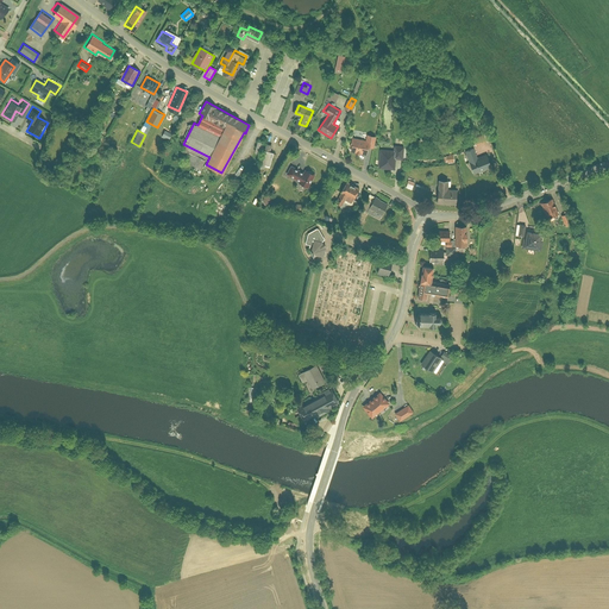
[(353,138),(351,151),(366,154),(368,146),(375,148),(376,136),(366,133),(365,140),(353,138)]
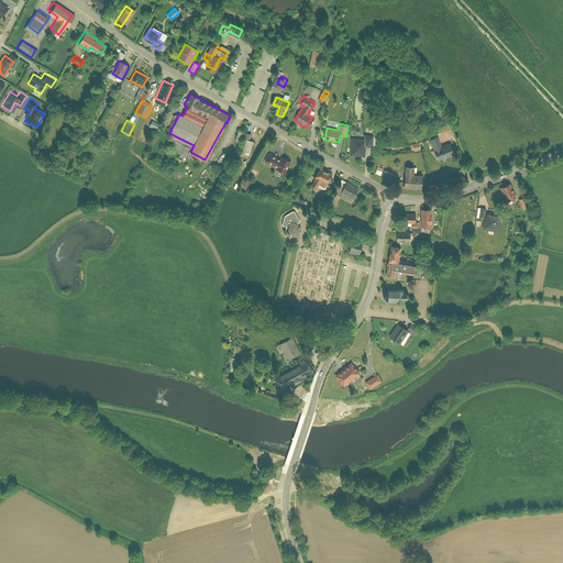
[(263,131),(256,127),(251,136),(257,141),(263,131)]
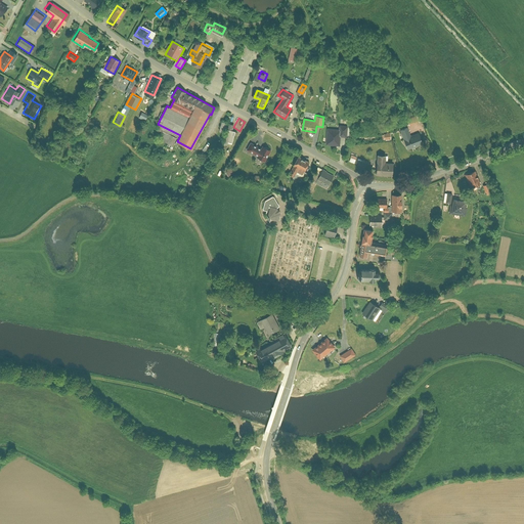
[(232,128),(233,122),(223,120),(221,129),(227,130),(225,141),(231,142),(234,128),(232,128)]
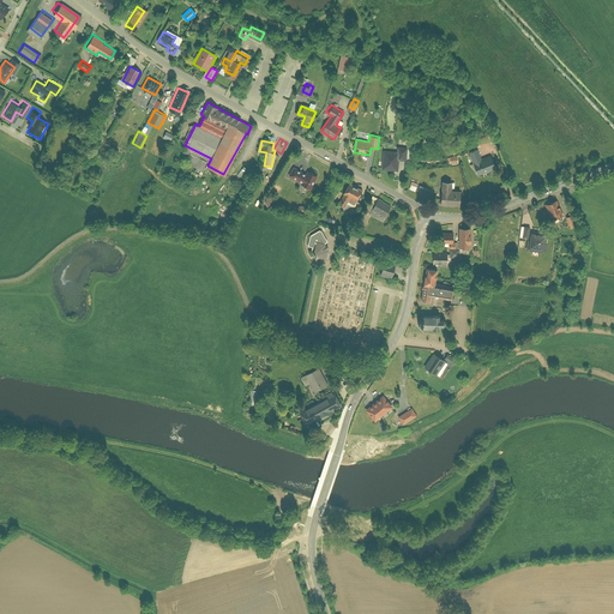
[(398,150),(384,149),(381,168),(397,169),(399,158),(407,160),(408,148),(398,146),(398,150)]
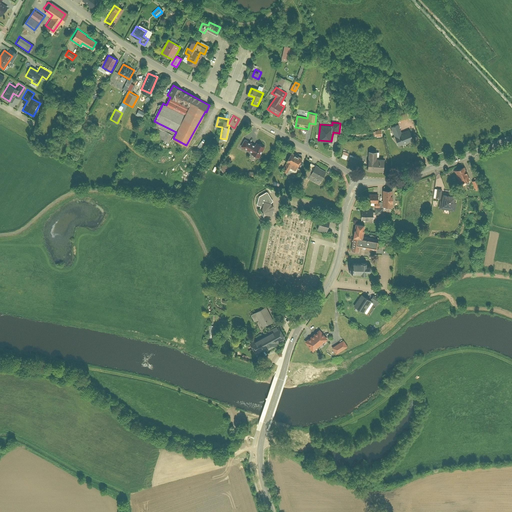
[(397,123),(390,126),(397,145),(413,139),(410,130),(401,134),(397,123)]
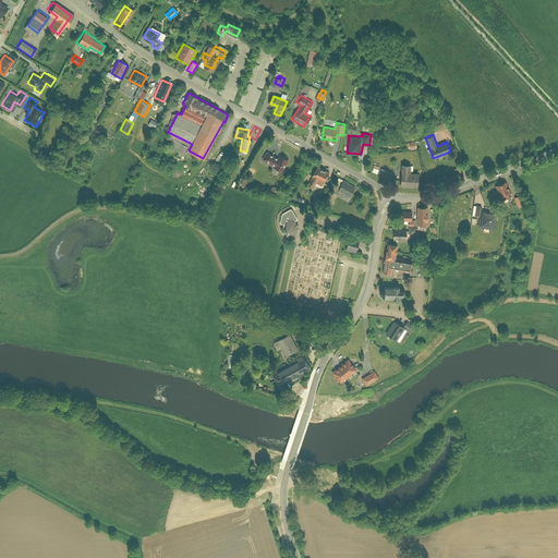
[(177,142),(171,155),(181,159),(187,147),(177,142)]
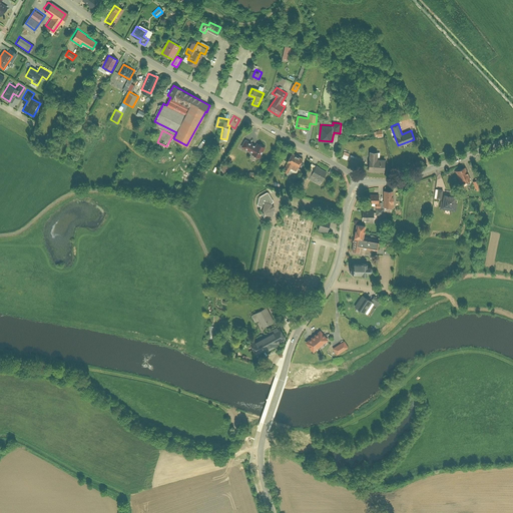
[(252,153),(259,157),(265,146),(258,141),(255,145),(245,139),(241,145),(252,151),(252,153)]
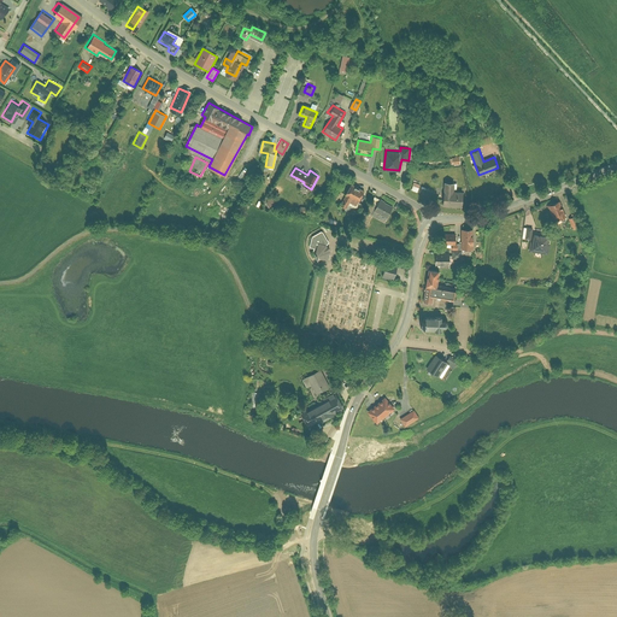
[(453,181),(442,181),(442,204),(450,204),(450,206),(462,206),(462,203),(459,203),(459,198),(462,198),(462,191),(453,191),(453,181)]
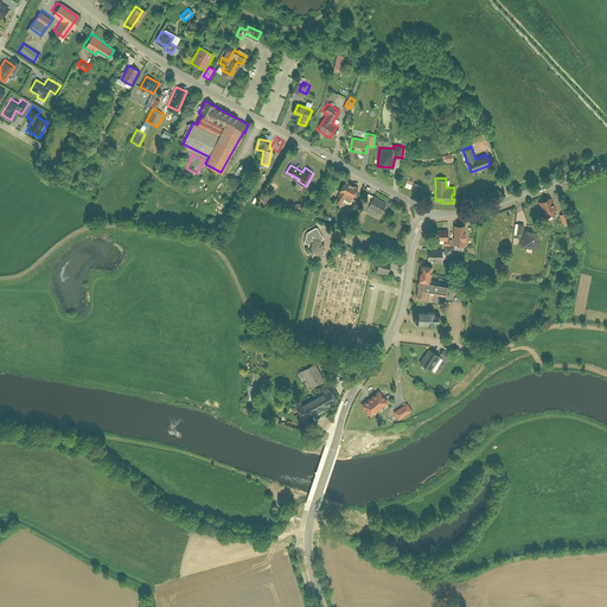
[(408,179),(404,187),(411,191),(415,183),(408,179)]
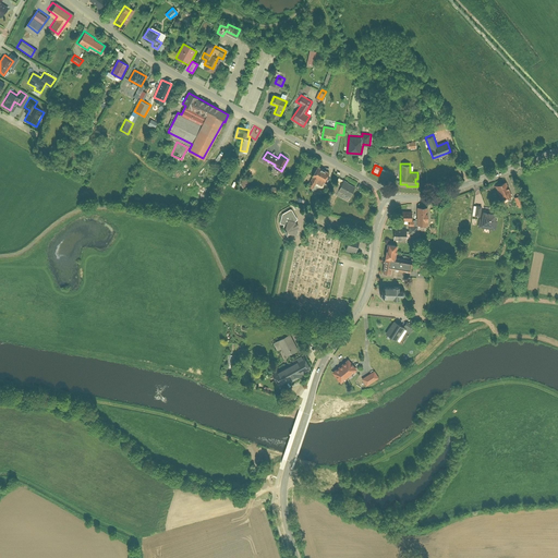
[(331,173),(315,166),(306,185),(314,189),(317,180),(326,184),(331,173)]
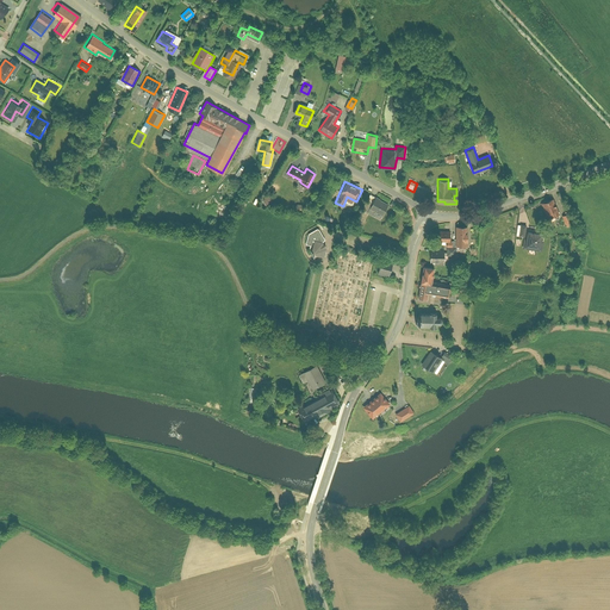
[(271,195),(262,199),(266,205),(273,201),(271,195)]
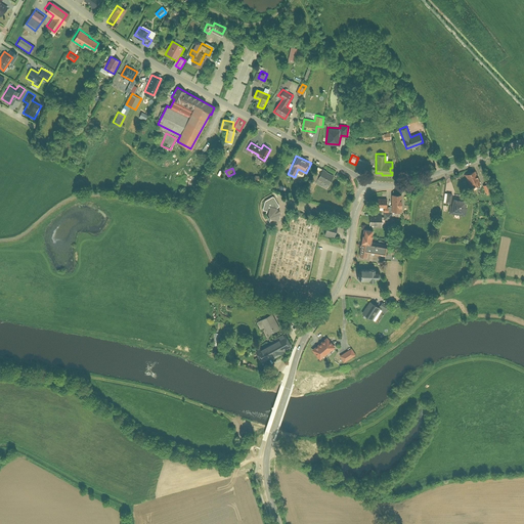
[(319,175),(315,173),(308,186),(313,189),(318,180),(329,185),(333,176),(322,170),(319,175)]
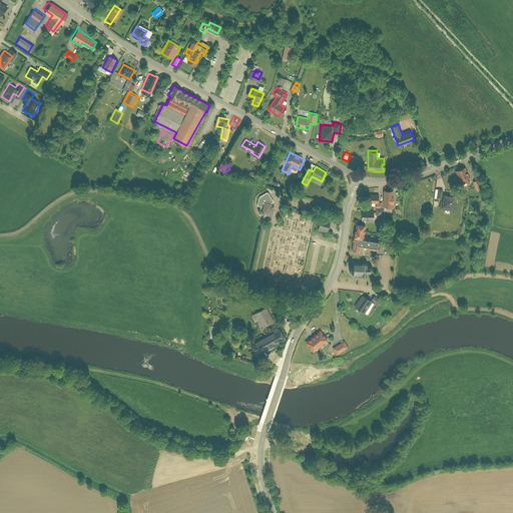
[(466,166),(455,170),(460,184),(471,180),(466,166)]
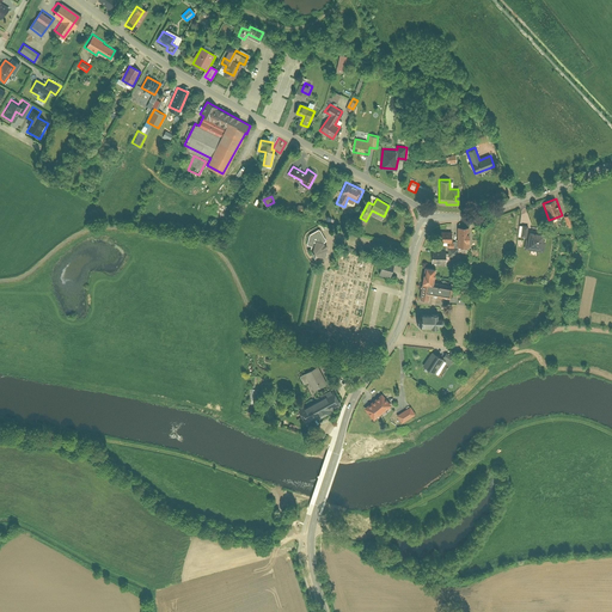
[(469,251),(469,226),(457,226),(457,240),(450,240),(448,256),(457,256),(457,251),(469,251)]
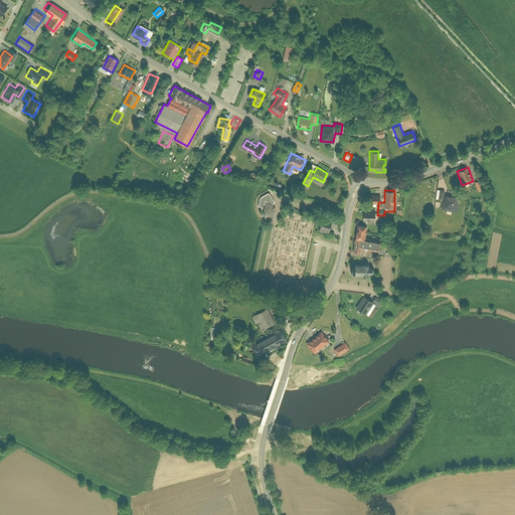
[(266,215),(273,212),(278,208),(275,203),(270,193),(261,198),(260,200),(258,206),(265,208),(263,214),(266,215)]
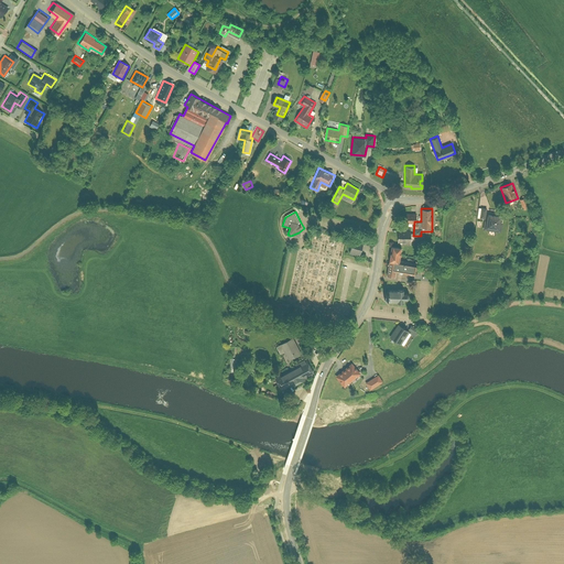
[(499,215),(485,213),(483,226),(497,228),(499,215)]
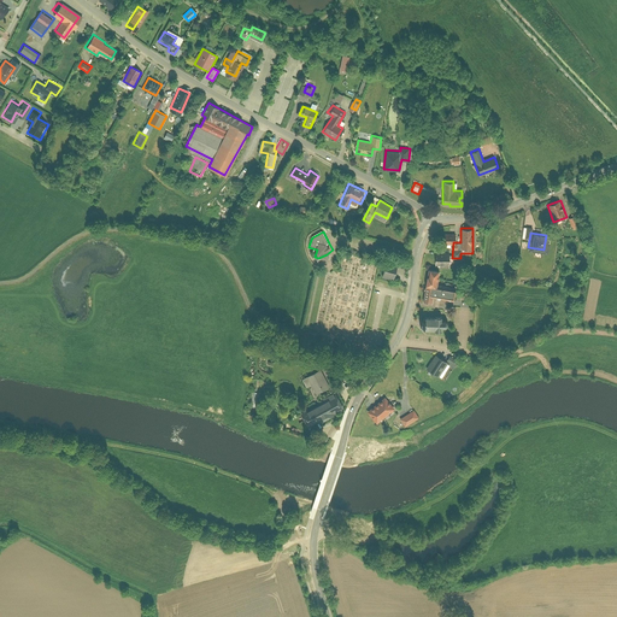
[(450,252),(436,252),(436,260),(441,260),(440,268),(450,268),(450,252)]
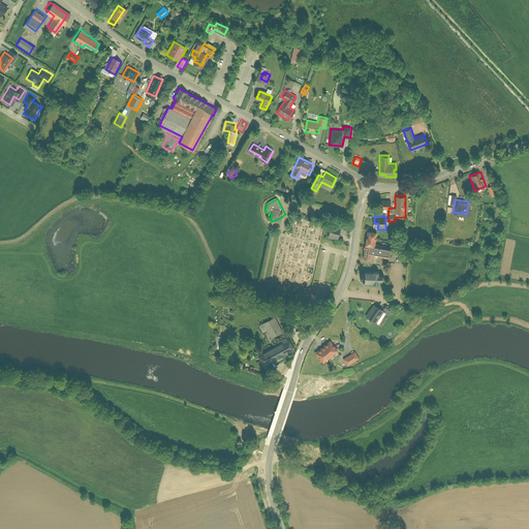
[(328,236),(338,239),(341,225),(331,223),(328,236)]
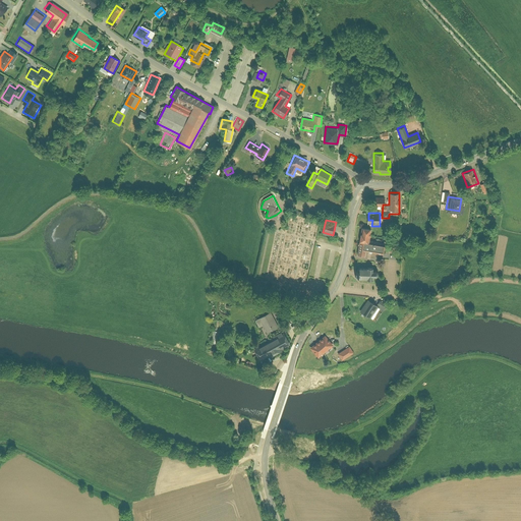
[(370,230),(361,228),(357,254),(365,255),(366,250),(382,252),(384,243),(368,240),(370,230)]
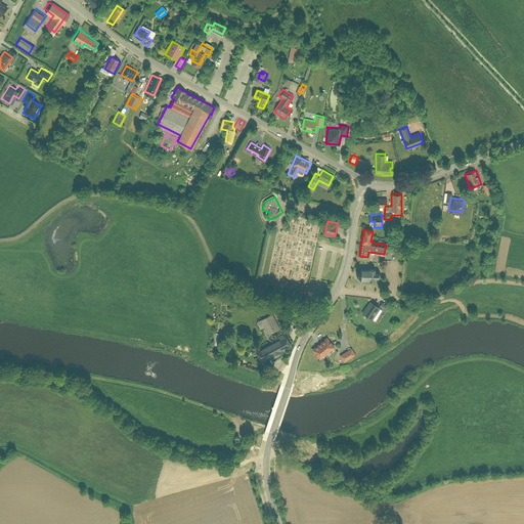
[(375,268),(360,269),(359,271),(357,272),(357,276),(360,277),(360,279),(368,279),(368,280),(375,280),(375,277),(378,277),(380,276),(380,273),(379,271),(377,271),(376,270),(375,268)]
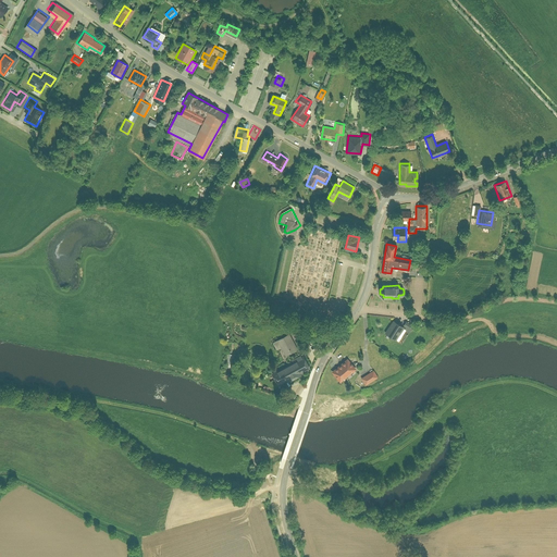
[(401,325),(393,319),(384,331),(397,341),(406,329),(411,332),(416,326),(405,320),(401,325)]
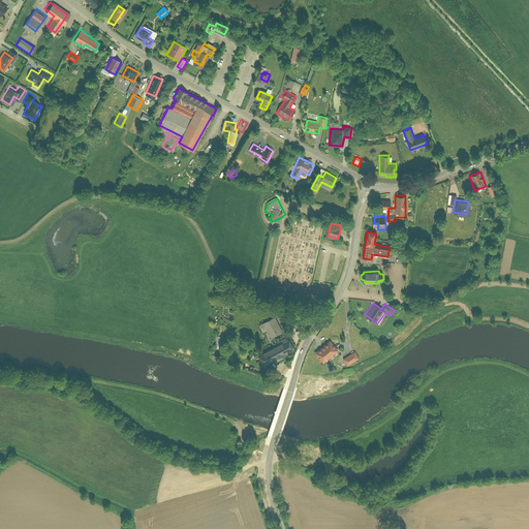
[(272,315),(261,320),(269,335),(279,330),(272,315)]
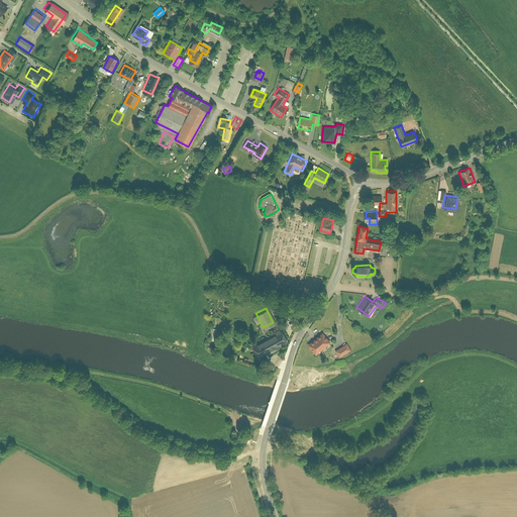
[(282,331),(253,346),(260,356),(287,341),(282,331)]
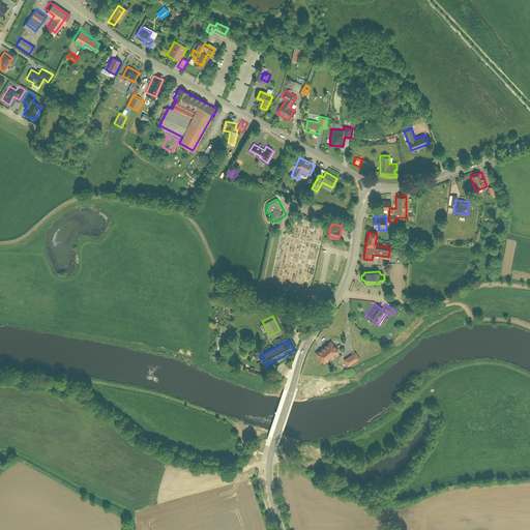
[(316,354),(324,362),(339,350),(330,341),(316,354)]
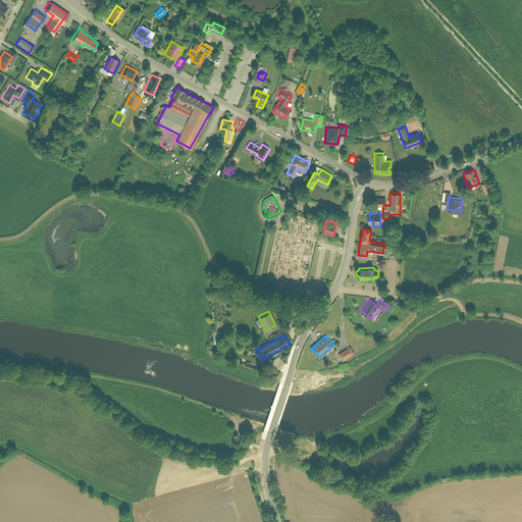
[(337,352),(341,358),(352,352),(350,346),(337,352)]
